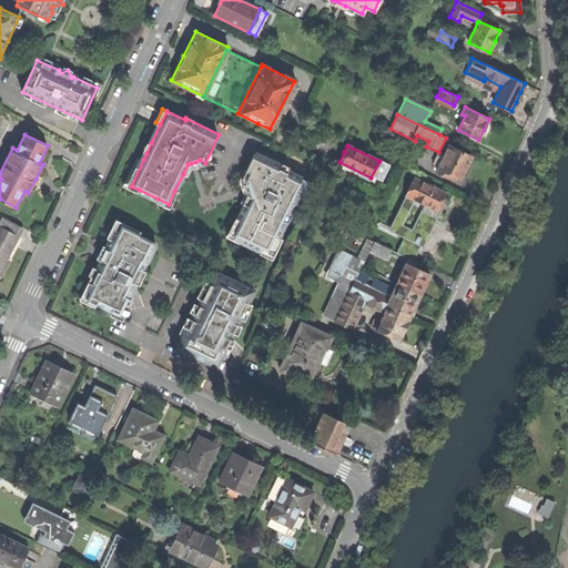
[(454,174),(462,178),(466,168),(472,155),(449,145),(444,156),(439,154),(437,161),(440,163),(437,172),(452,179),(454,174)]
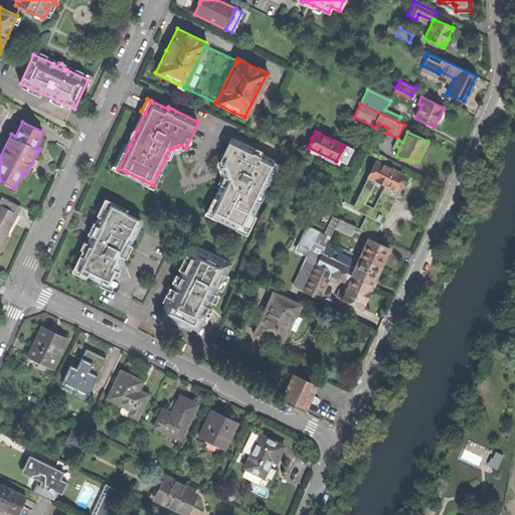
[(237,226),(244,229),(251,214),(272,174),(277,163),(262,155),(253,151),(254,149),(231,138),(219,164),(223,166),(225,170),(226,174),(227,177),(223,185),(216,201),(210,213),(219,217),(237,226)]
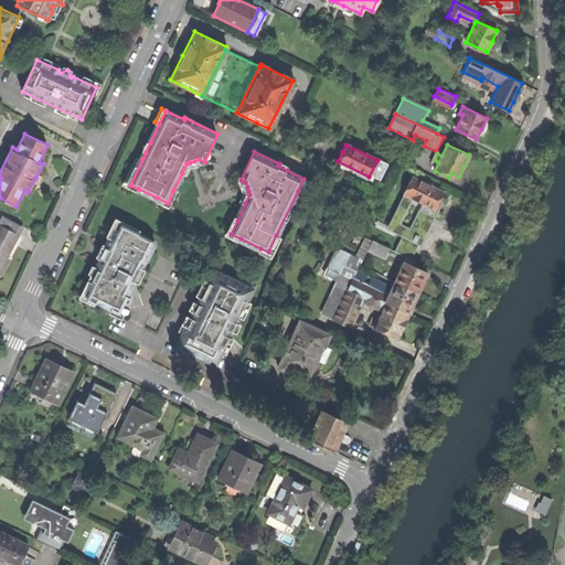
[(136,192),(138,189),(130,185),(142,159),(137,157),(123,185),(136,192)]
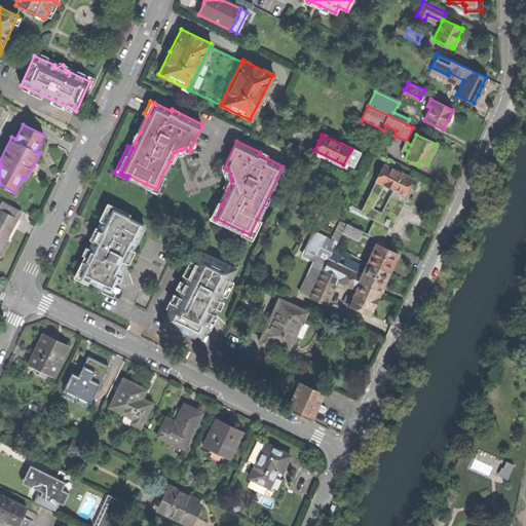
[(178,157),(177,151),(174,152),(170,161),(174,163),(178,157)]
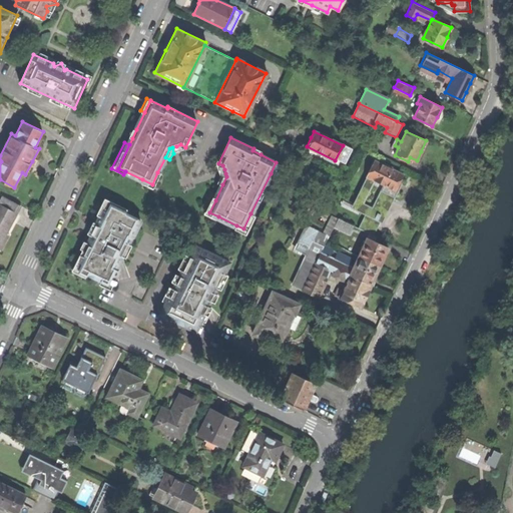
[(280,154),(293,161),(296,154),(282,148),(280,154)]
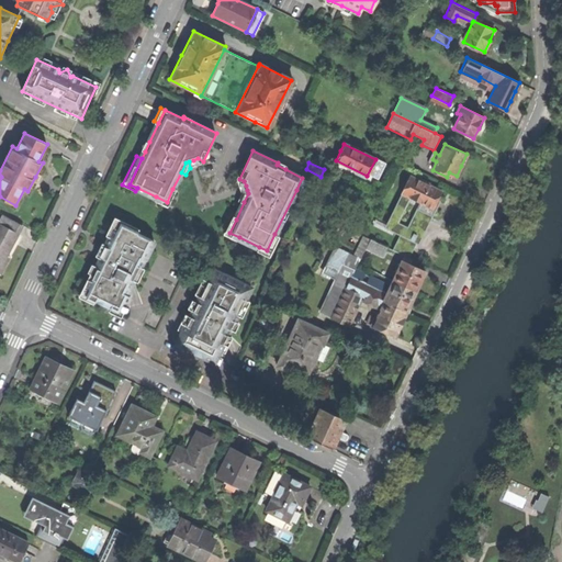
[(317,184),(321,177),(306,169),(302,178),(307,180),(317,184)]
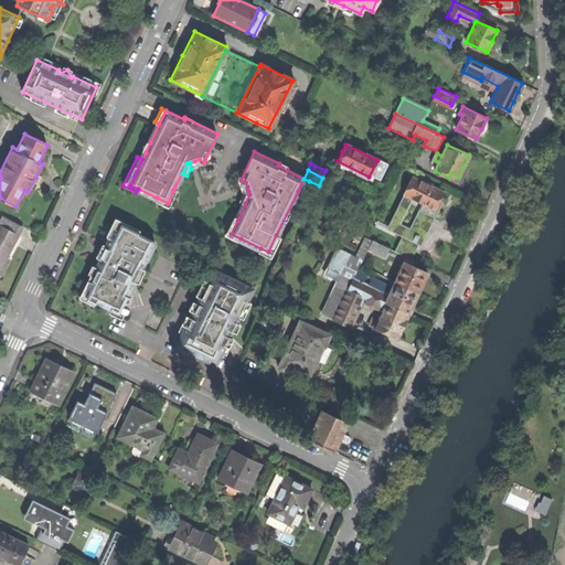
[(412,177),(403,194),(435,210),(438,201),(443,192),(412,177)]
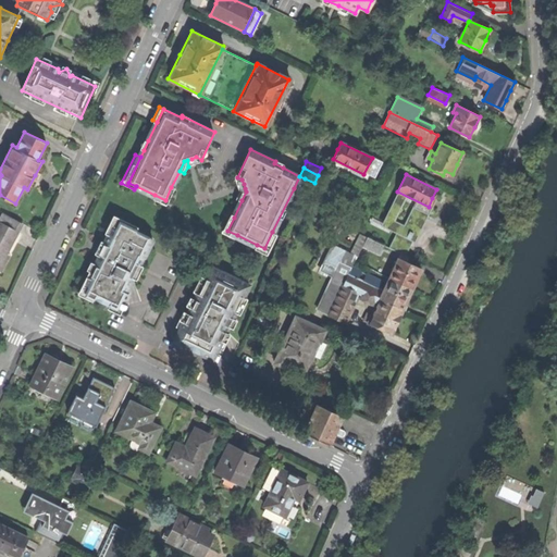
[(299,190),(305,178),(299,176),(294,188),(299,190)]
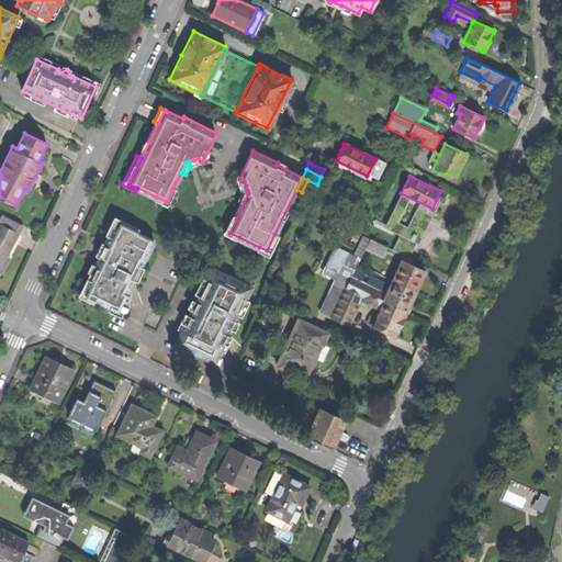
[(177,191),(172,189),(167,202),(156,197),(155,201),(169,208),(177,191)]
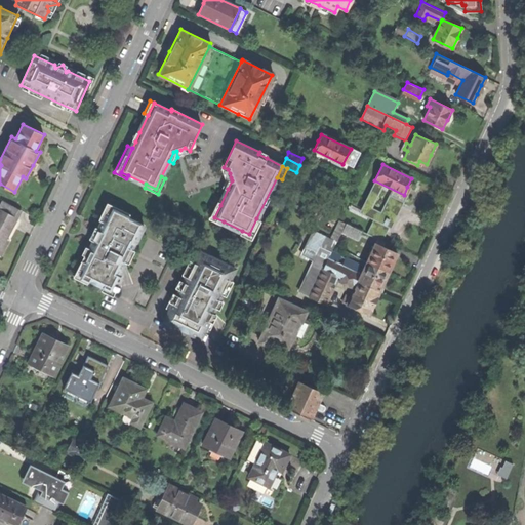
[(224,187),(228,189),(232,180),(231,177),(227,179),(224,187)]
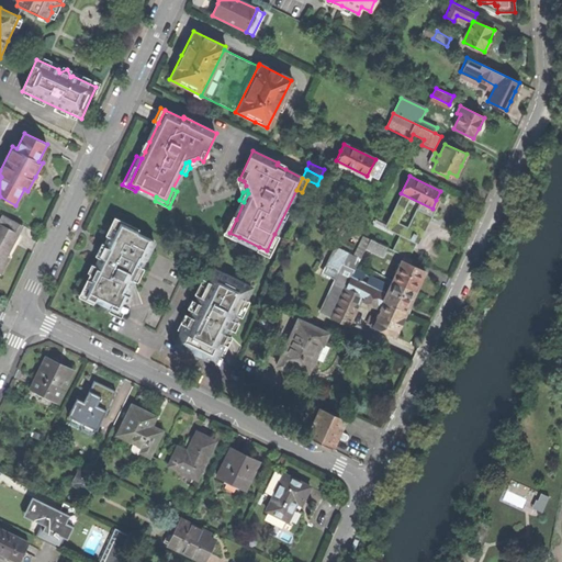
[(120,223),(138,232),(141,228),(114,216),(107,236),(110,237),(114,229),(116,231),(120,223)]
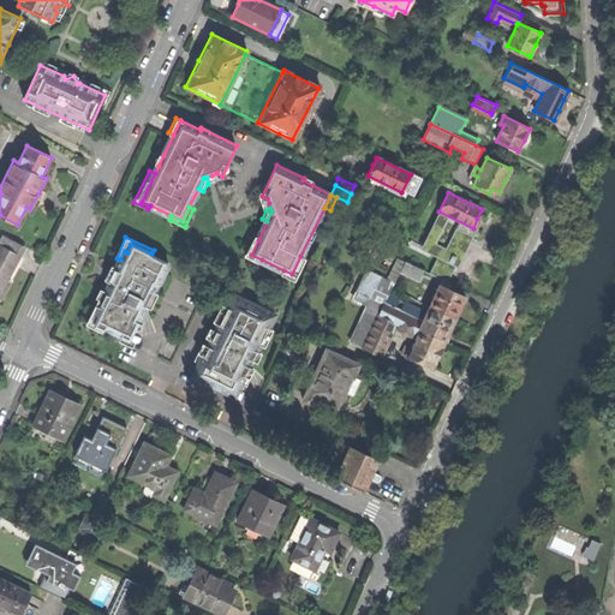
[(260,263),(262,260),(251,255),(258,240),(255,239),(246,257),(260,263)]
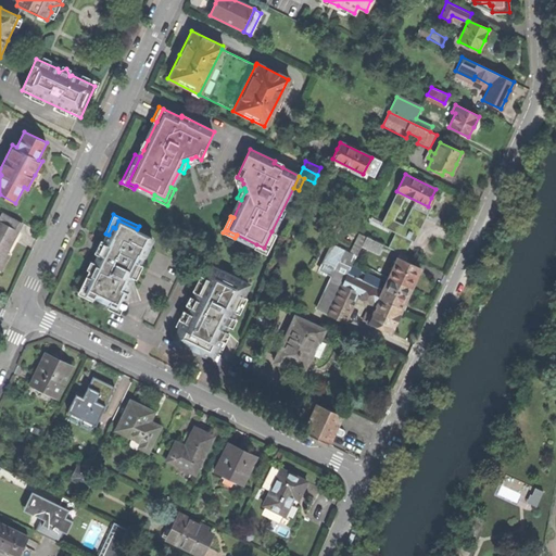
[(110,304),(118,308),(127,292),(134,278),(140,264),(152,238),(141,232),(141,231),(137,229),(118,220),(115,228),(113,227),(109,235),(105,243),(106,243),(102,253),(90,277),(86,286),(89,287),(87,293),(96,298),(110,304)]
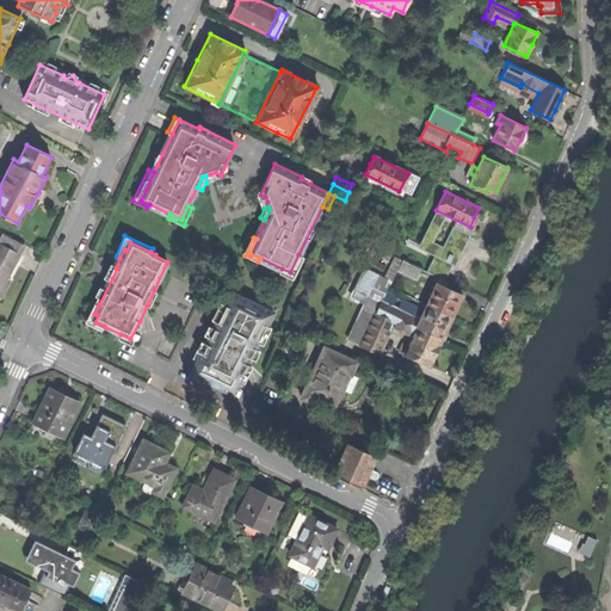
[(420,267),(427,253),(401,242),(392,265),(418,278),(420,267)]
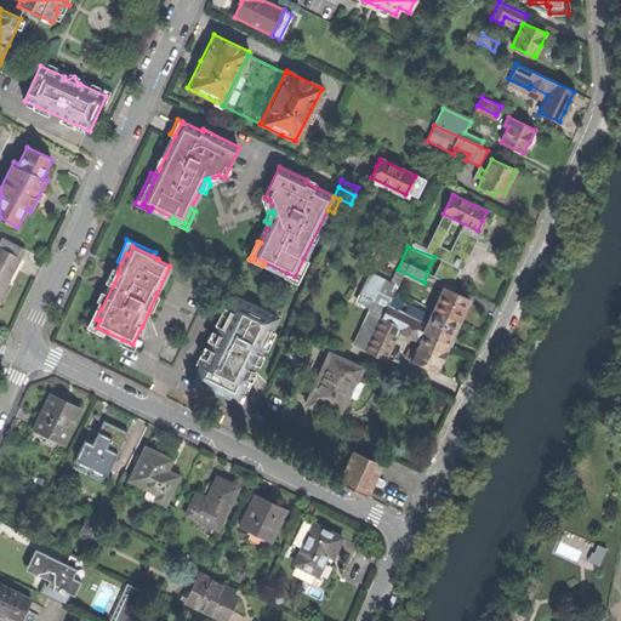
[(0,248),(0,300),(9,285),(15,274),(22,260),(0,248)]
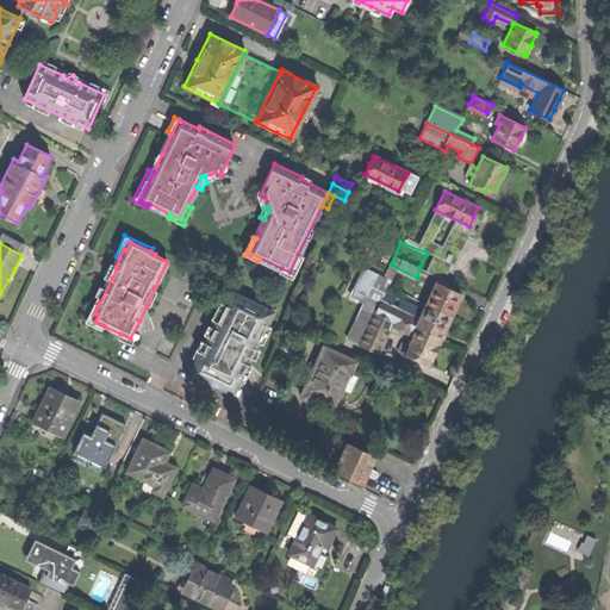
[(305,256),(298,254),(290,272),(281,268),(279,272),(293,279),(305,256)]
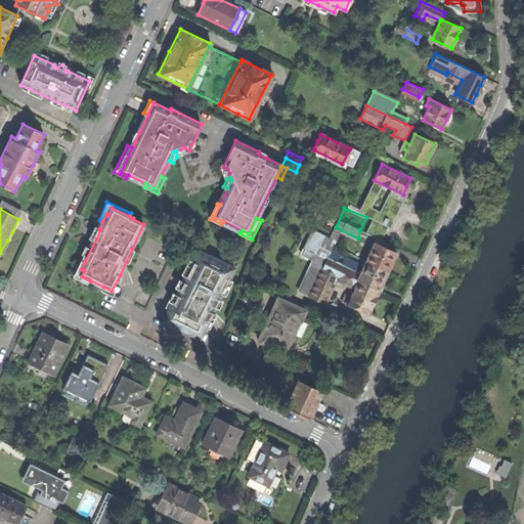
[(344,257),(341,263),(336,261),(339,255),(307,239),(303,248),(328,259),(322,269),(315,265),(303,294),(324,304),(338,275),(355,285),(357,280),(355,279),(358,271),(356,270),(359,264),(344,257)]
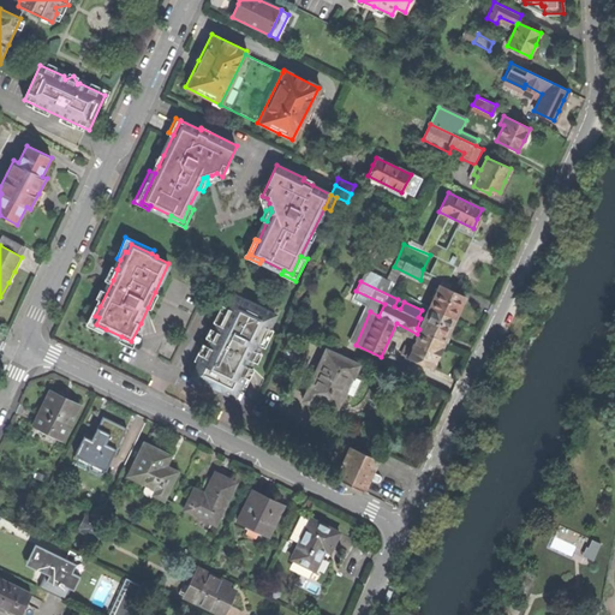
[(12,284),(9,282),(0,297),(0,299),(4,302),(12,284)]
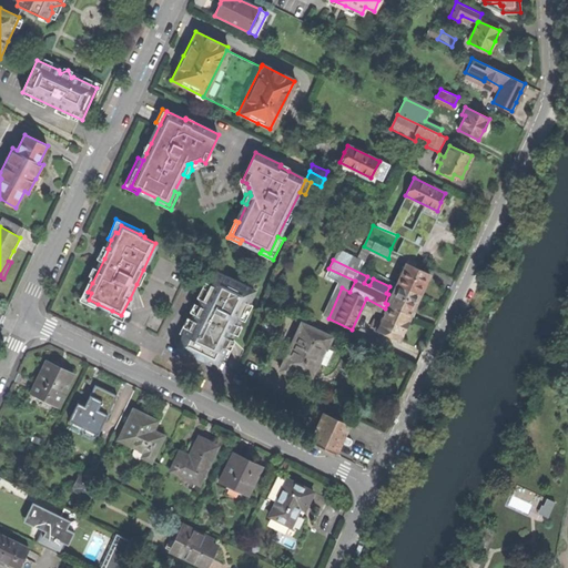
[(397,284),(421,295),(426,283),(430,275),(406,264),(397,284)]
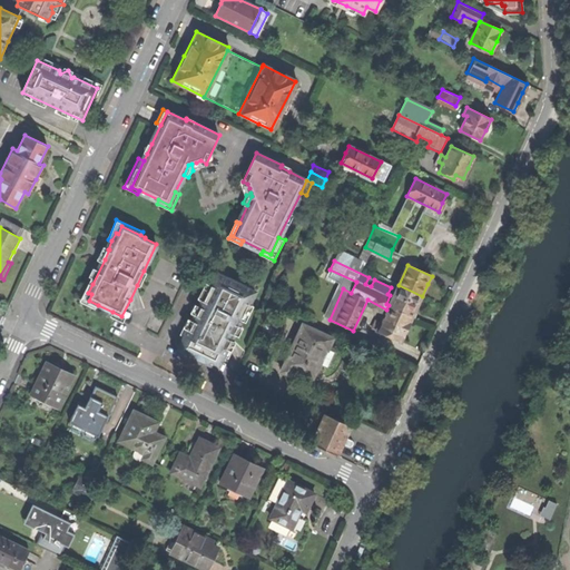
[(144,271),(137,285),(140,286),(147,272),(144,271)]
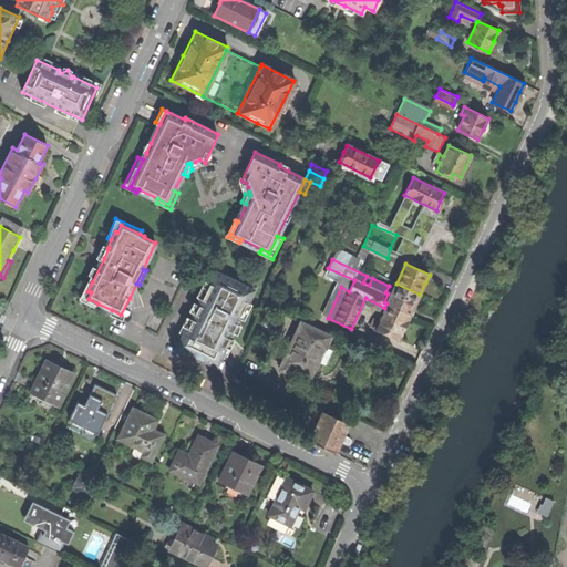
[(178,348),(217,367),(223,354),(230,338),(234,332),(237,325),(240,318),(248,302),(255,289),(216,270),(209,284),(202,299),(197,309),(193,319),(185,334),(178,348)]
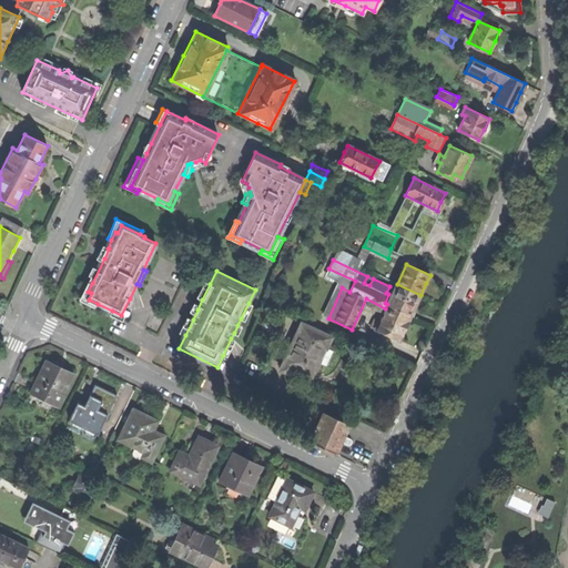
[(88,292),(92,283),(88,281),(80,300),(95,307),(98,304),(89,300),(91,293),(88,292)]
